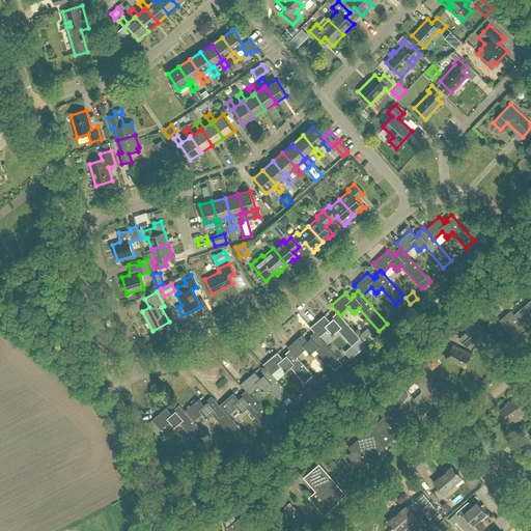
[(530,318),(530,299),(514,314),(511,310),(500,320),(512,335),(530,318)]
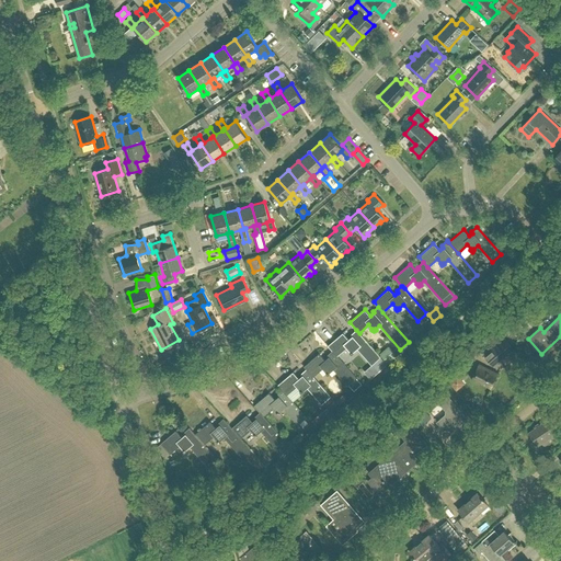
[(519,323),(505,335),(511,342),(517,336),(515,334),(523,328),(519,323)]
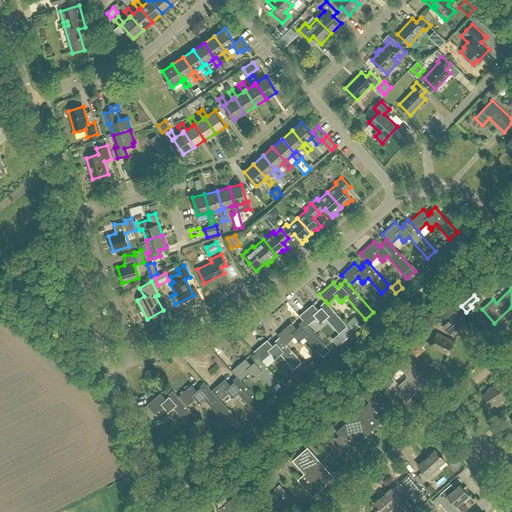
[(325,301),(319,306),(320,307),(318,309),(313,303),(299,316),(303,320),(308,325),(316,317),(320,321),(319,322),(321,324),(323,322),(322,321),(326,318),(345,340),(353,333),(328,304),(325,301)]
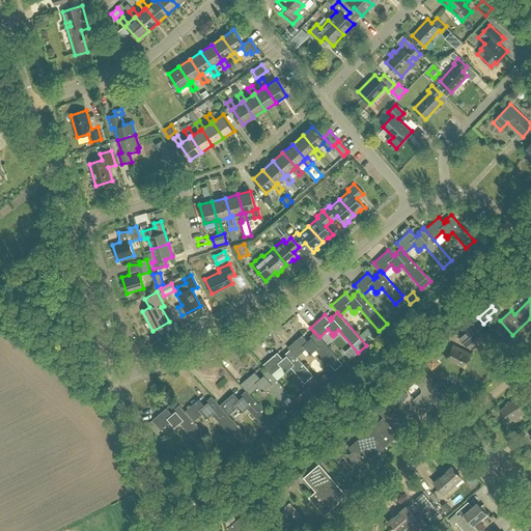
[(477,319),(458,335),(468,346),(486,331),(477,319)]
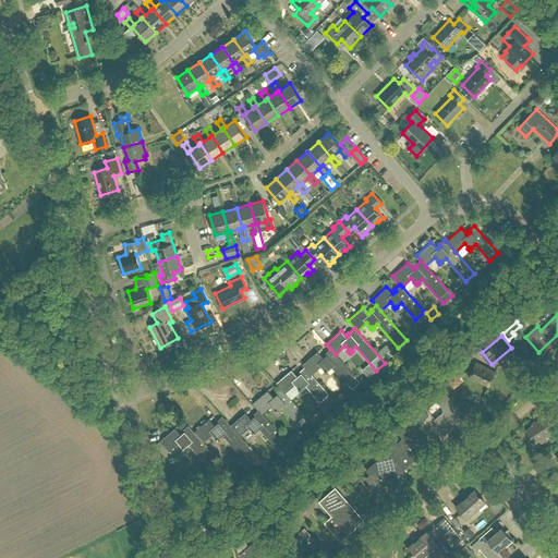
[(395,354),(387,344),(378,352),(386,362),(395,354)]
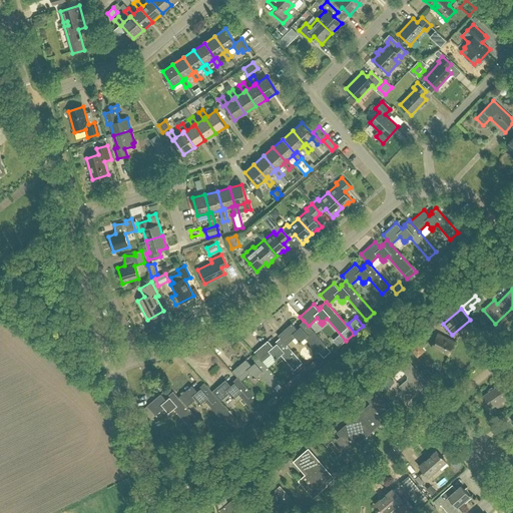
[(333,354),(309,326),(304,321),(299,325),(300,327),(297,329),(292,323),(278,335),(280,338),(287,345),(295,337),(299,341),(298,342),(300,343),(302,342),(301,341),(305,338),(318,353),(319,352),(326,360),(333,354)]
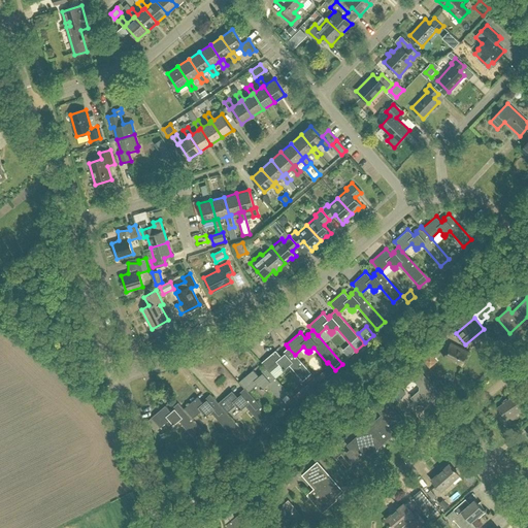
[(468,352),(450,343),(443,356),(462,365),(468,352)]
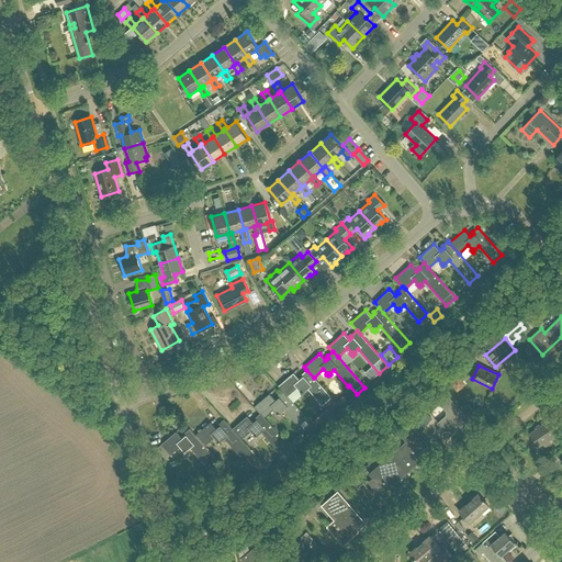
[(332,397),(314,378),(306,370),(301,374),(303,375),(300,379),(293,372),(278,385),(282,391),(283,391),(288,396),(298,388),(301,392),(302,394),(304,393),(304,392),(307,389),(322,405),(332,397)]
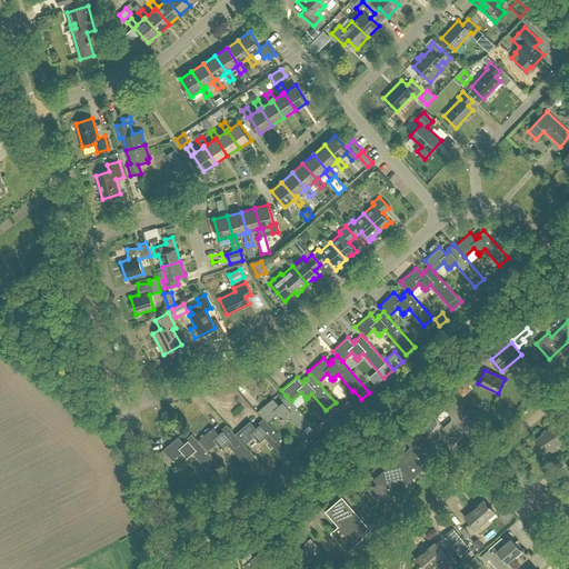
[(279,377),(276,381),(285,387),(287,382),(279,377)]
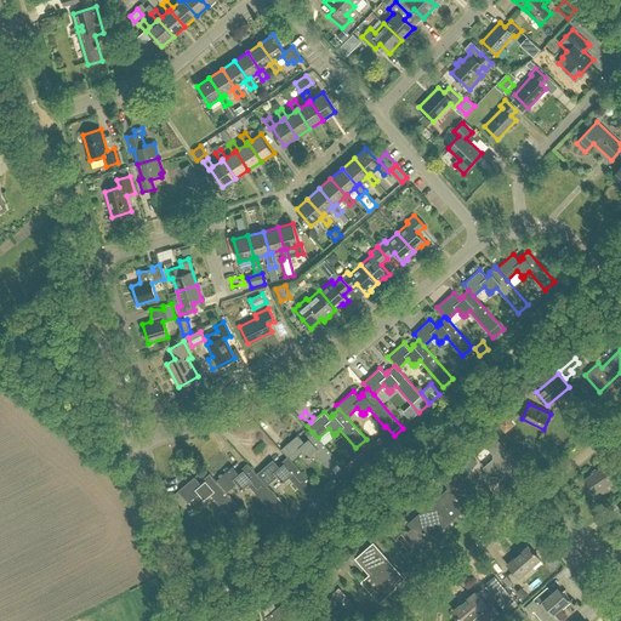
[(500,423),(508,433),(518,425),(508,415),(500,423)]
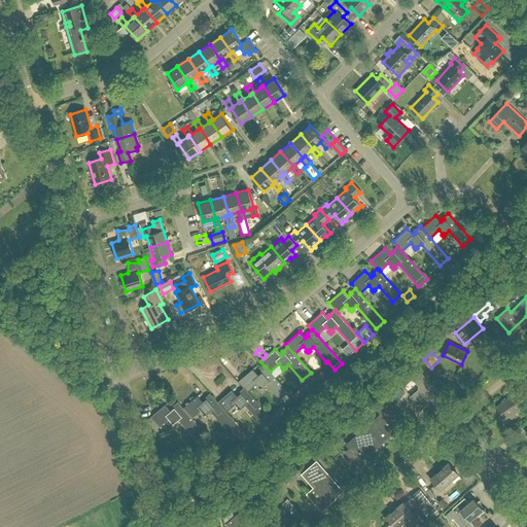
[(288,392),(270,372),(266,366),(265,366),(260,371),(261,372),(258,375),(252,369),(238,381),(244,387),(247,391),(256,383),(259,387),(260,389),(262,388),(262,387),(266,384),(280,399),(288,392)]
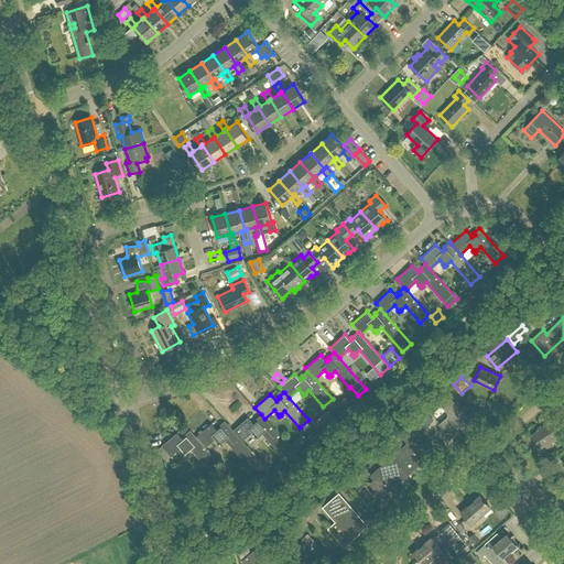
[(350,403),(345,397),(338,403),(344,410),(350,403)]
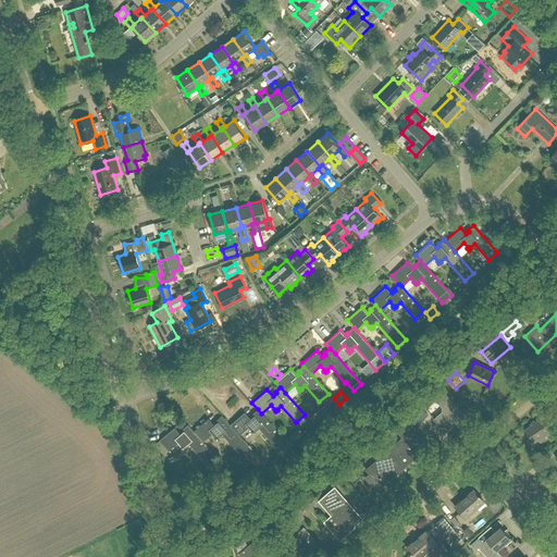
[(463,416),(445,393),(436,400),(444,409),(434,419),(445,432),(463,416)]
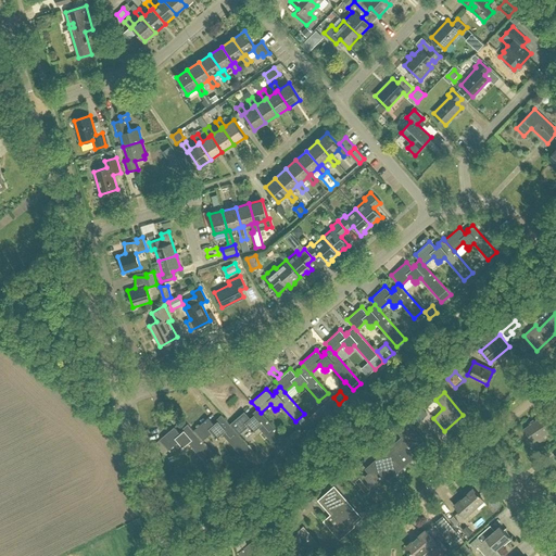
[(427,416),(416,405),(406,414),(417,425),(427,416)]
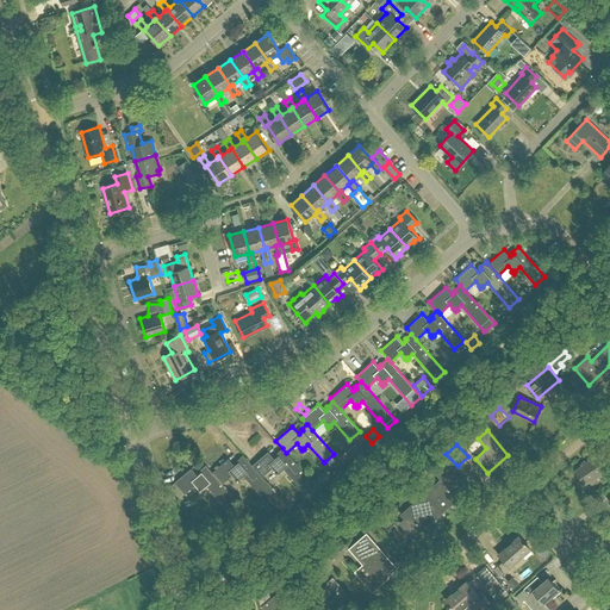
[(282,448),(277,454),(278,455),(274,459),(268,452),(251,465),(262,477),(272,468),(277,472),(275,473),(278,475),(280,473),(279,472),(284,468),(299,486),(309,478),(286,453),(282,448)]
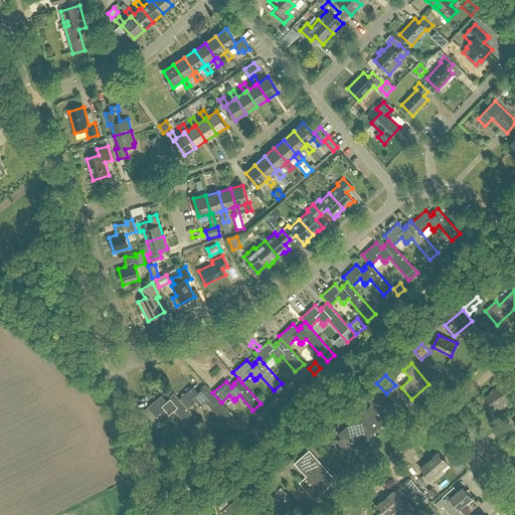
[(232,415),(221,402),(212,392),(205,384),(200,388),(201,390),(198,392),(192,386),(179,398),(187,408),(196,400),(199,404),(199,405),(200,406),(202,405),(202,404),(206,401),(224,422),(232,415)]
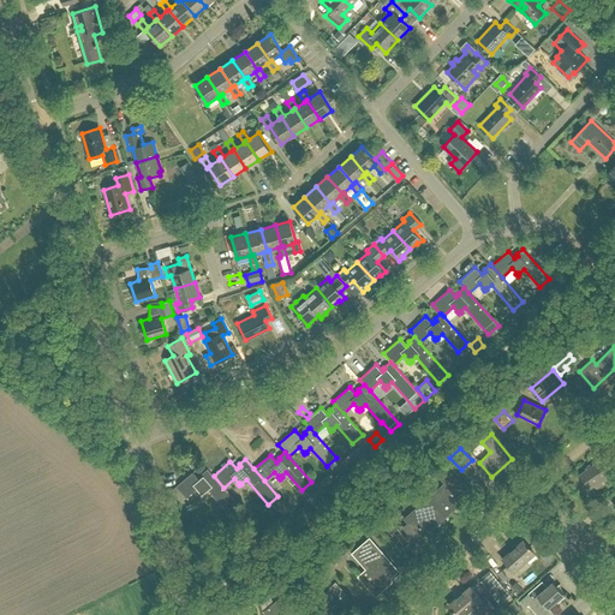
[(611,473),(602,459),(580,473),(589,488),(593,485),(596,489),(608,481),(605,477),(611,473)]
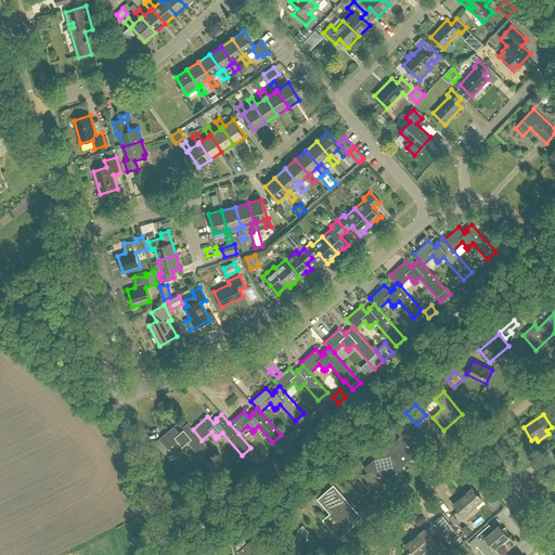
[(414,430),(403,417),(392,426),(404,439),(414,430)]
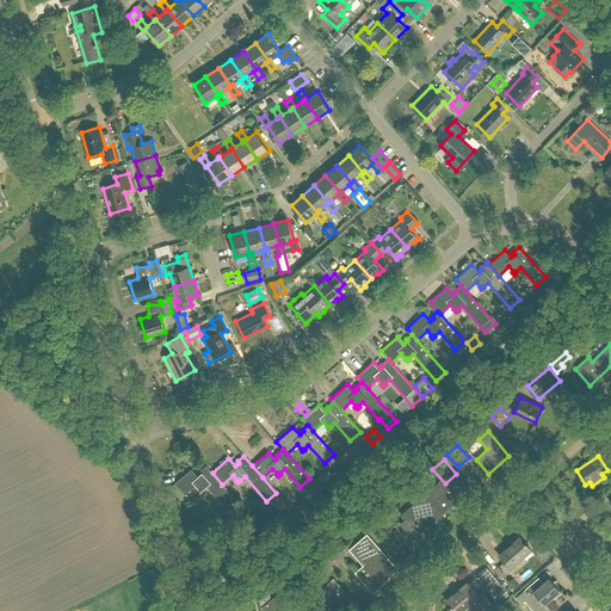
[(238,501),(222,485),(213,473),(207,466),(199,471),(202,473),(197,476),(191,469),(174,483),(185,494),(196,486),(199,491),(201,493),(203,491),(207,486),(227,510),(238,501)]
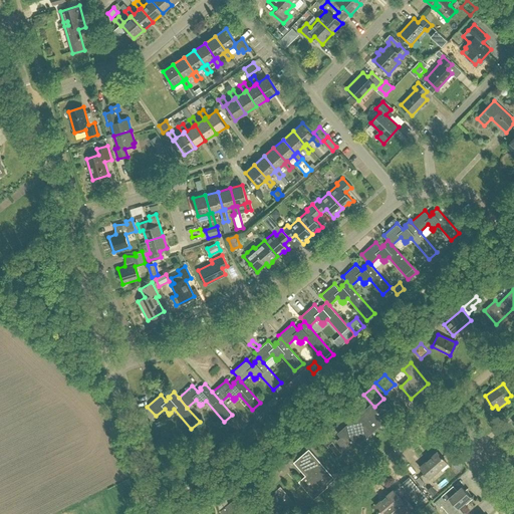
[(382,422),(368,406),(337,433),(347,445),(352,441),(356,446),(382,422)]
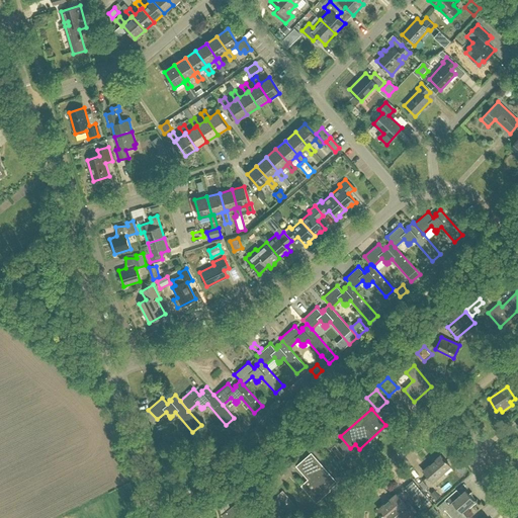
[(235,420),(230,425),(239,435),(244,430),(235,420)]
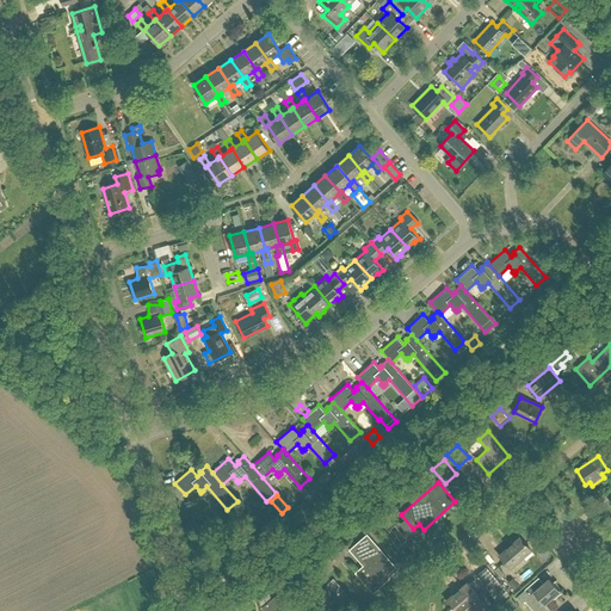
[(397,569),(366,535),(350,549),(371,574),(364,581),(372,592),(389,578),(388,576),(397,569)]
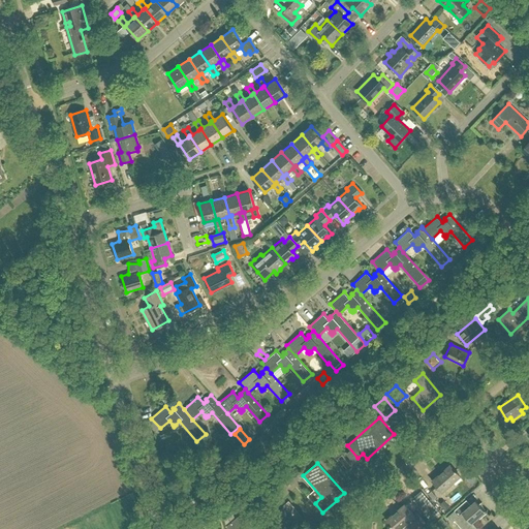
[(460,476),(449,465),(432,480),(442,492),(460,476)]
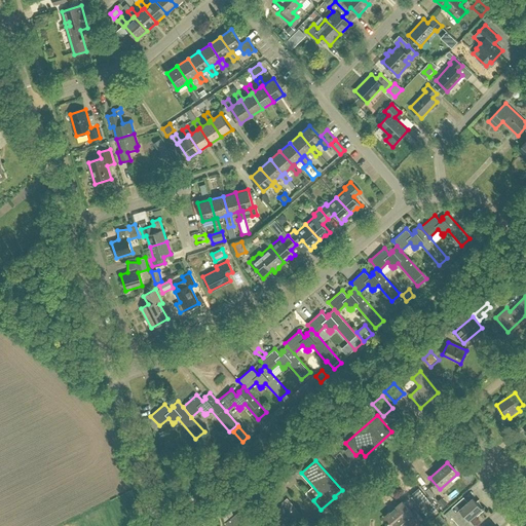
[(438,511),(419,488),(410,495),(428,519),(438,511)]
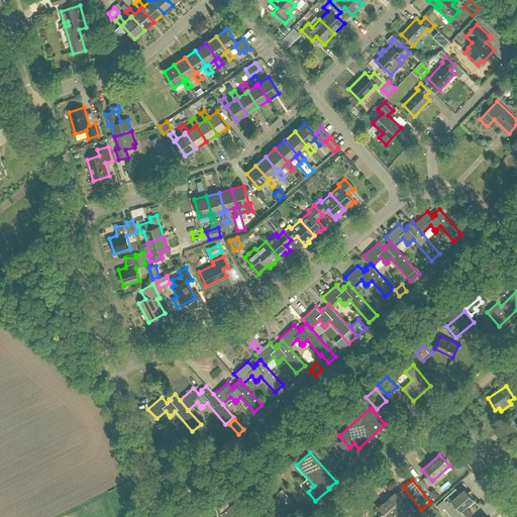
[(459,493),(455,489),(437,505),(441,510),(444,507),(452,516),(464,516),(466,516),(460,510),(474,500),(464,489),(459,493)]
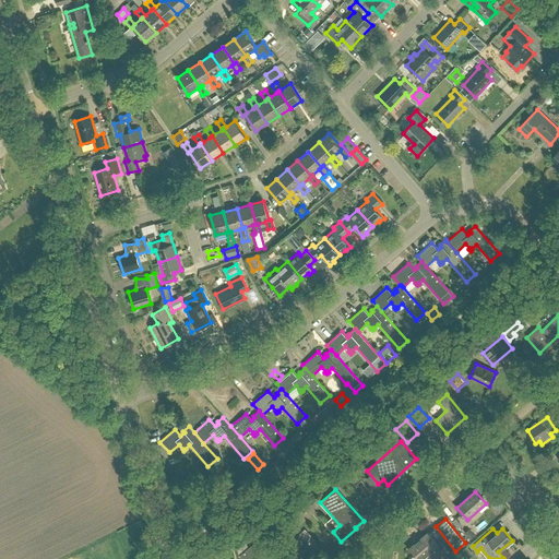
[(440,540),(437,544),(427,533),(408,549),(413,555),(412,555),(414,557),(411,558),(441,558),(450,552),(440,540)]
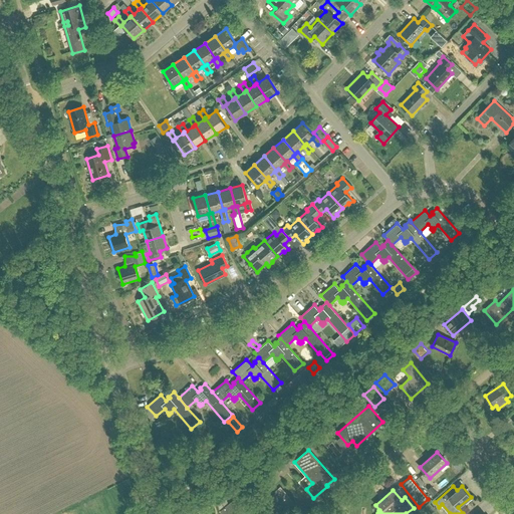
[(236,513),(228,504),(220,511),(222,513),(236,513)]
